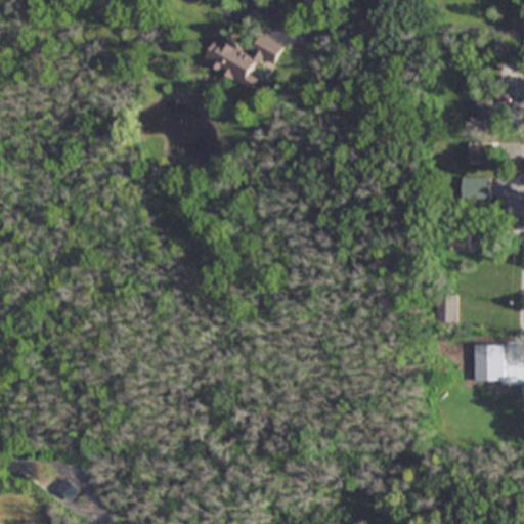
[(205,63),(252,88),(266,58),(275,63),(286,45),(262,33),(253,51),(220,34),(205,63)]
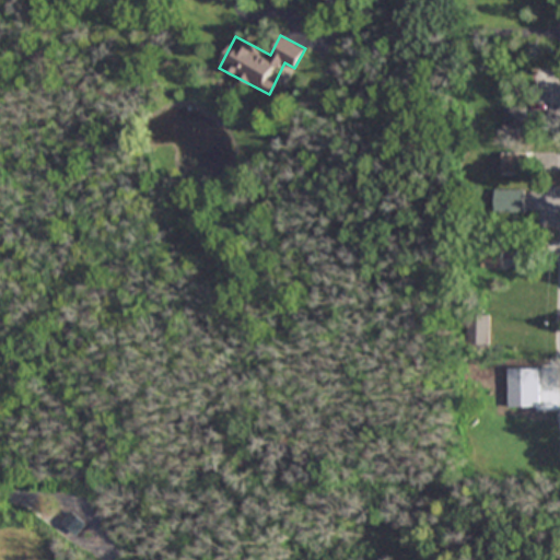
[(527,106),(505,106),(505,132),(527,132),(527,106)]
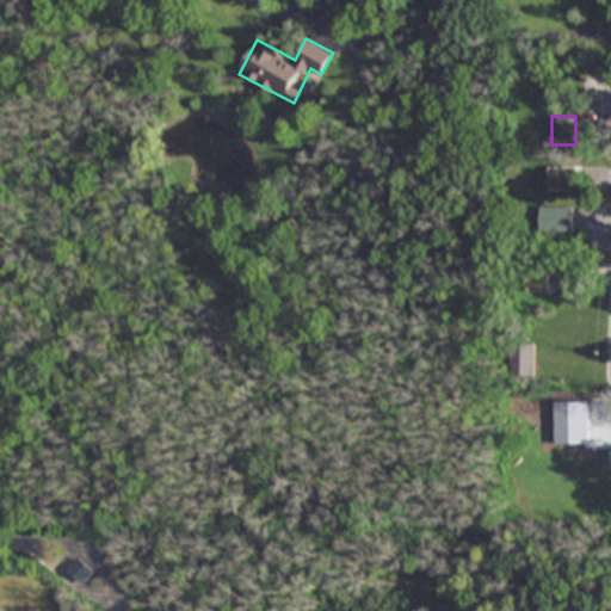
[(567,230),(567,207),(539,207),(539,230),(567,230)]
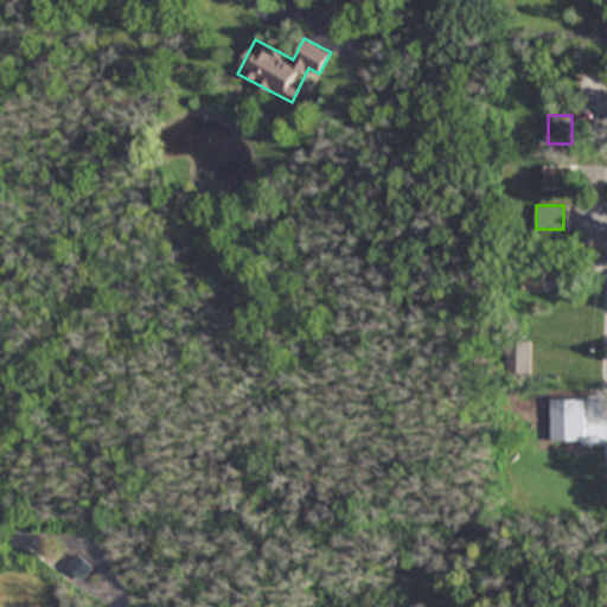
[(523,289),(547,289),(547,261),(523,261),(523,289)]
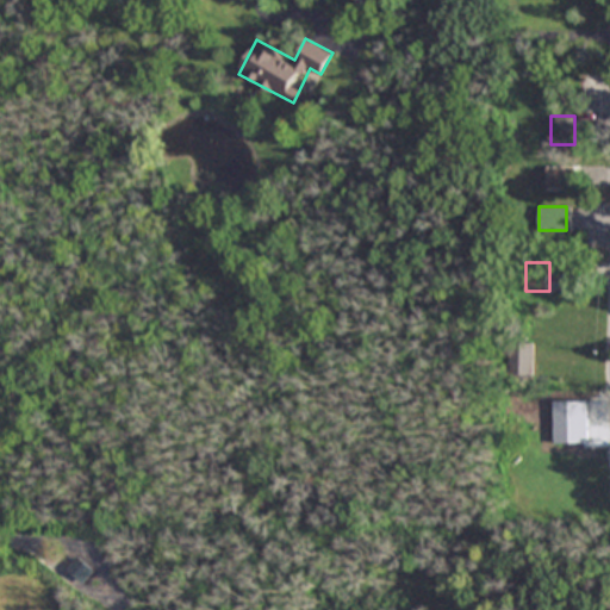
[(512,342),(512,371),(534,371),(534,342),(512,342)]
